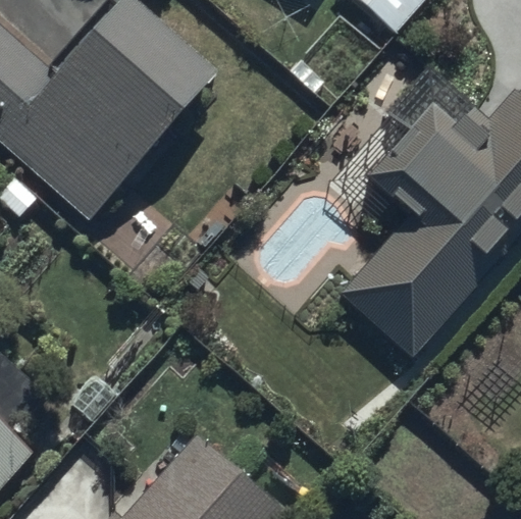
[(0,143),(90,220),(220,69),(140,0),(115,0),(55,69),(0,21),(0,143)]
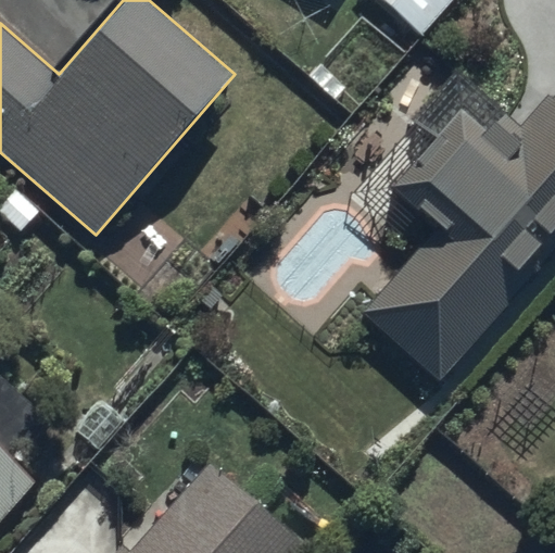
[(383,0),(418,32),(446,0),(383,0)]
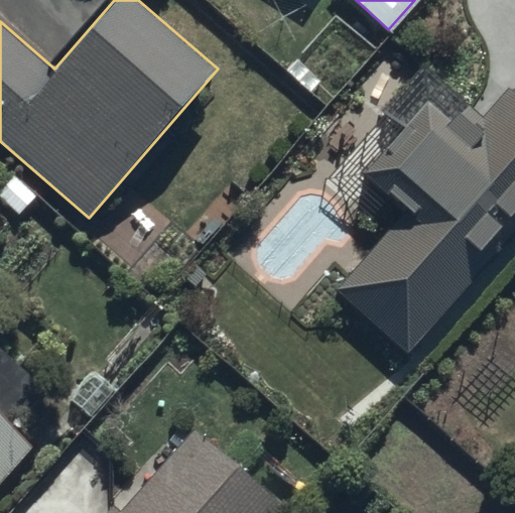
[(514,83),(482,120),(423,67),(323,179),(382,236),(334,287),(406,354),(514,235),(514,83)]
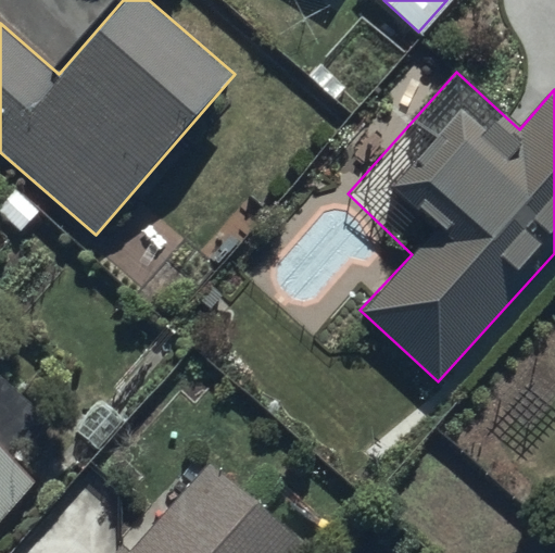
[(0,520),(34,481),(12,463),(47,423),(0,381),(0,520)]
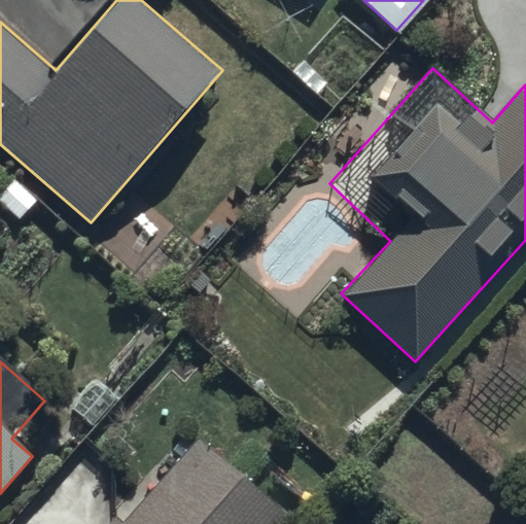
[(282,523),(287,519),(199,439),(125,521),(117,515),(109,523),(282,523)]
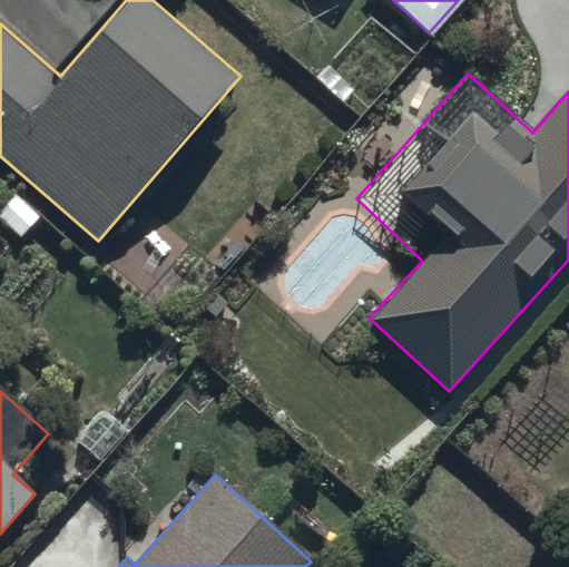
All buildings are outlined.
